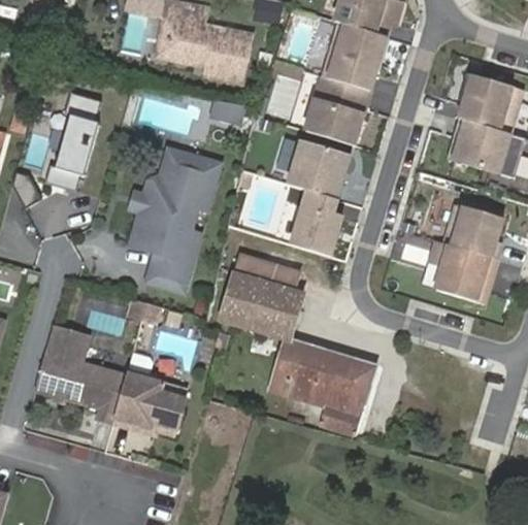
[(207,60),(206,66),(204,74),(241,81),(251,35),(203,25),(206,6),(177,0),(167,0),(163,19),(169,21),(165,46),(175,59),(175,60),(194,63),(199,59),(207,60)]
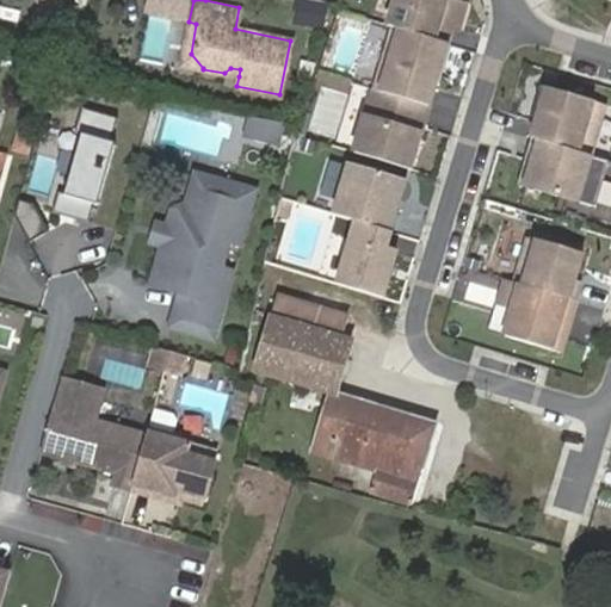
[(395,0),(389,23),(395,25),(448,41),(454,23),(460,25),(466,1),(461,0),(395,0)]
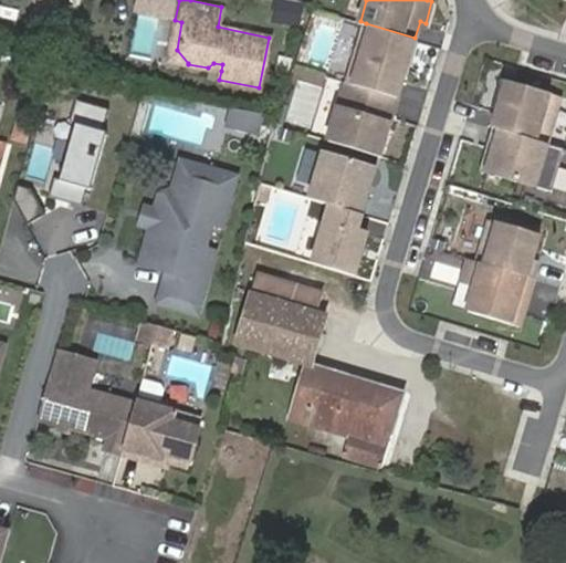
[(181,22),(175,20),(167,59),(188,63),(177,50),(181,22)]
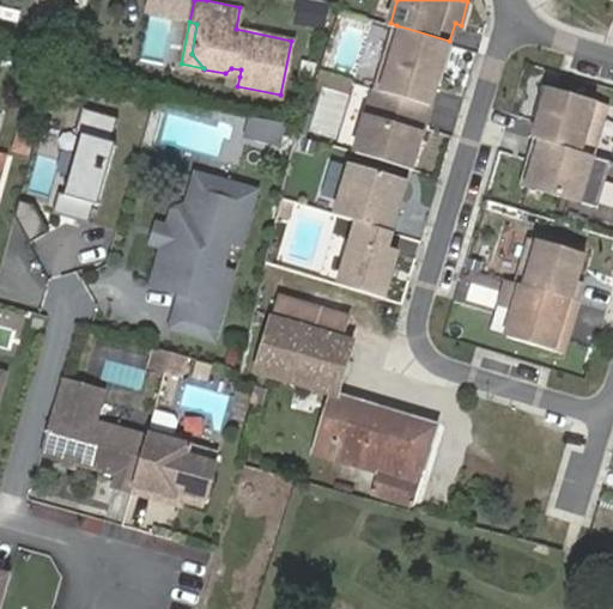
[(449,41),(396,25),(377,87),(431,104),(449,41)]
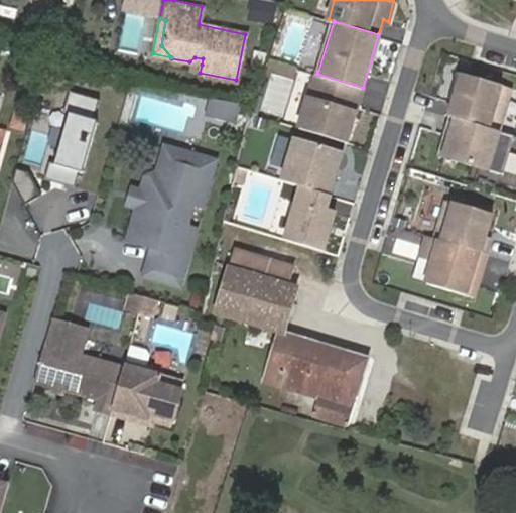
[(512,88),(462,73),(449,114),(500,129),(512,88)]
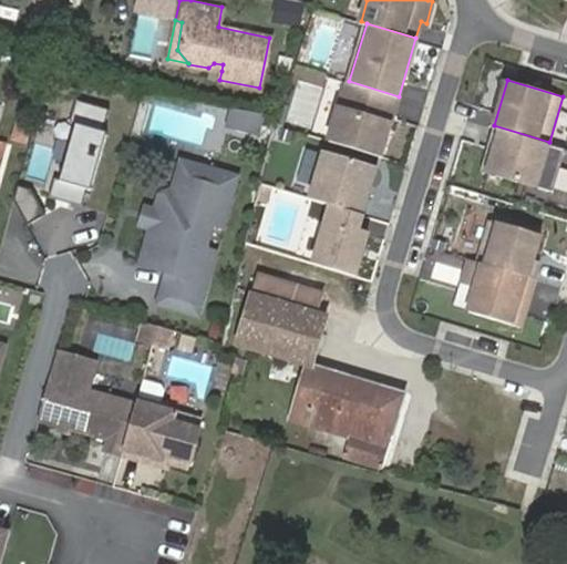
[(347,81),(330,140),(381,154),(399,96),(349,81),(347,81)]
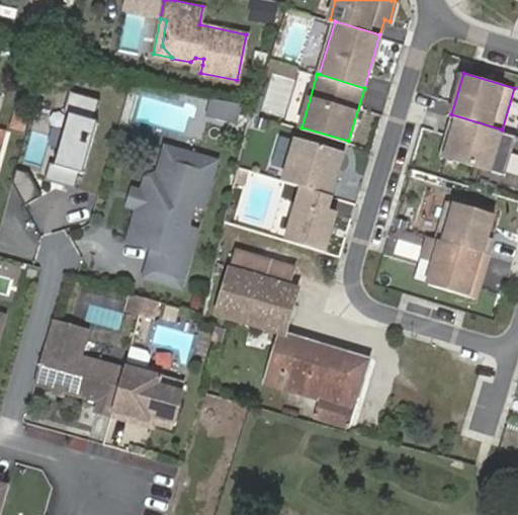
[(95,118),(101,98),(71,89),(65,111),(70,112),(56,162),(51,161),(47,178),(76,186),(81,171),(85,172),(99,119),(95,118)]
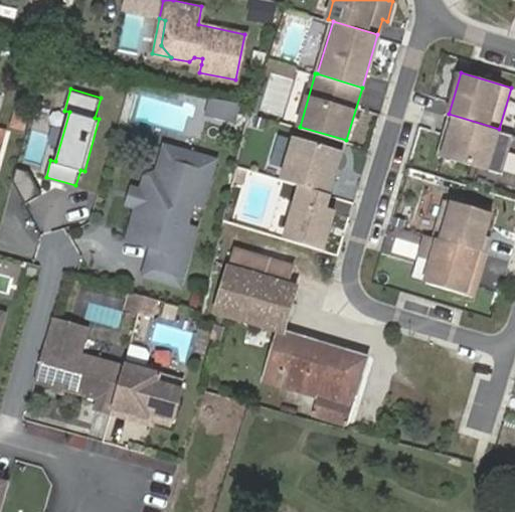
[(236,118),(239,101),(212,96),(209,113),(236,118)]
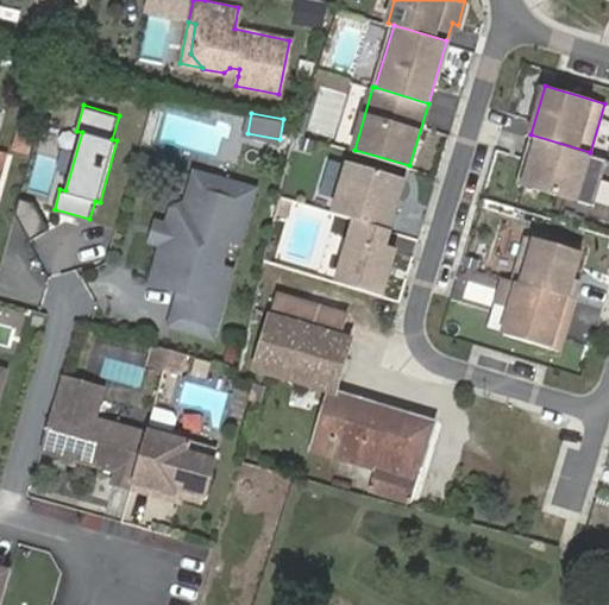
[(35,131),(20,126),(16,146),(30,150),(35,131)]
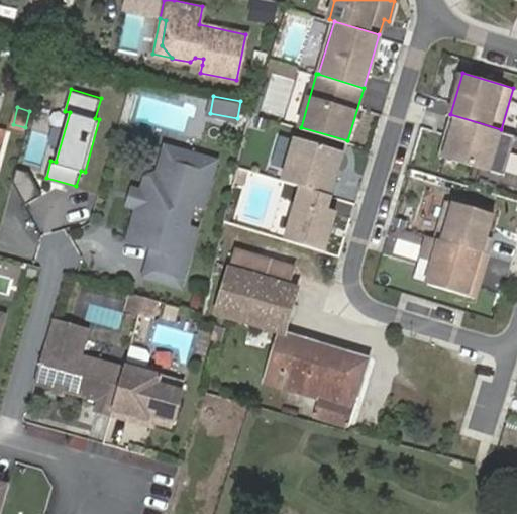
[(501,129),(450,114),(445,130),(452,132),(445,155),(505,173),(516,133),(501,129)]
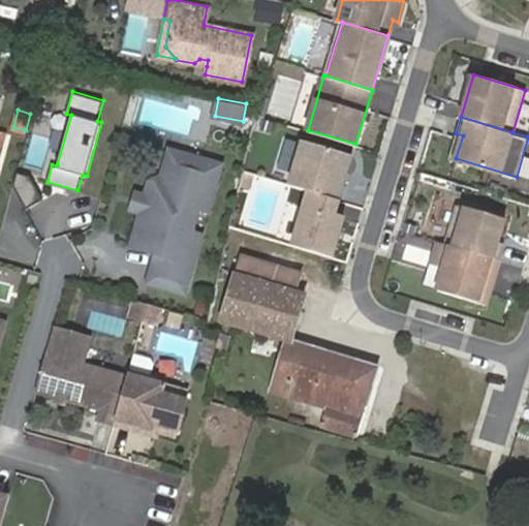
[(283,133),(270,178),(308,189),(339,198),(352,154),(283,133)]
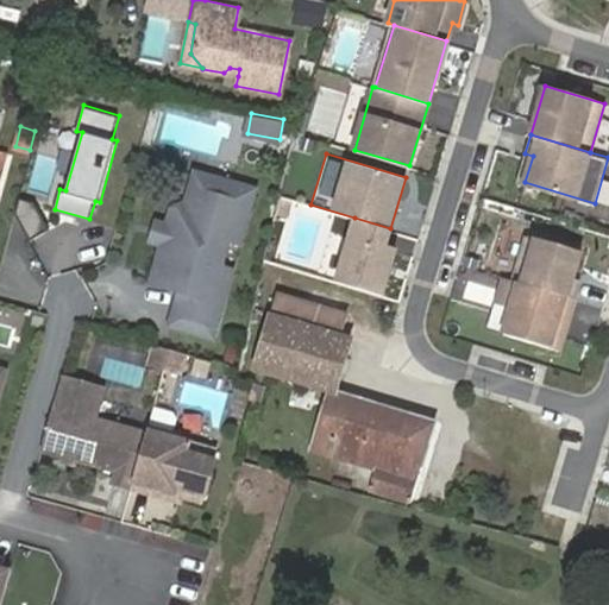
[(518,180),(525,182),(533,156),(525,153),(518,180)]
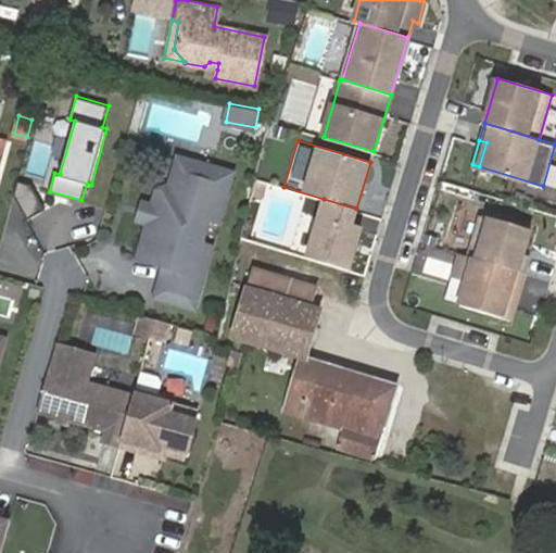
[(179,156),(171,187),(182,190),(186,176),(194,178),(200,162),(179,156)]
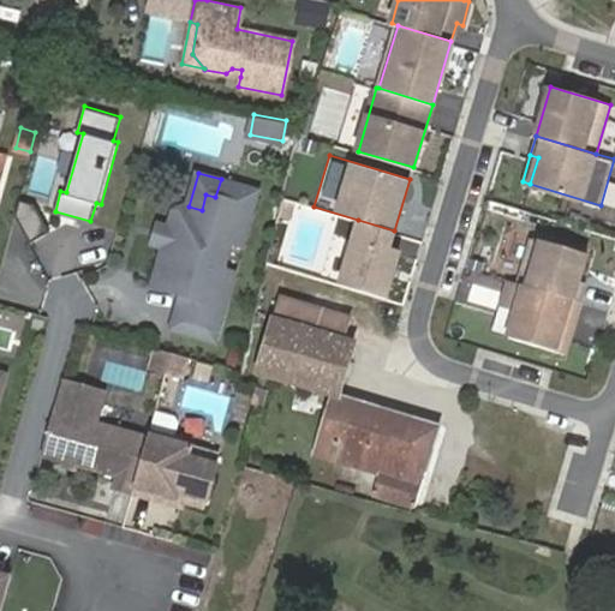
[(225,269),(233,240),(244,243),(260,190),(221,179),(215,197),(206,195),(202,210),(189,207),(185,205),(174,211),(171,226),(166,245),(154,285),(183,292),(173,325),(216,337),(237,271),(225,269)]
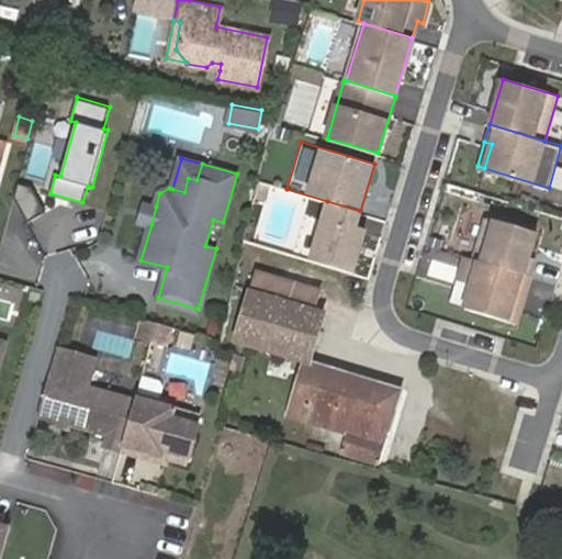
[(33,186),(19,181),(14,196),(27,221),(46,211),(33,186)]
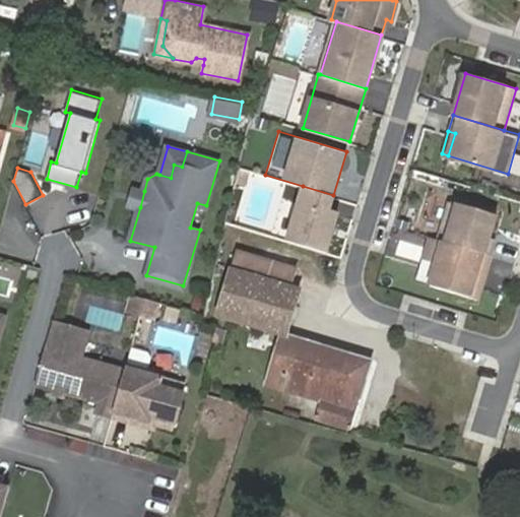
[(329,209),(333,195),(303,186),(286,240),(326,252),(338,212),(329,209)]
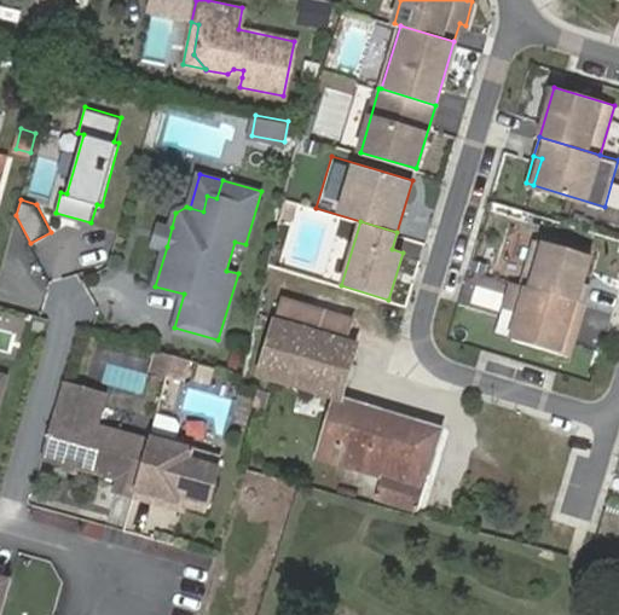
[(172,227),(160,225),(155,243),(167,247),(172,227)]
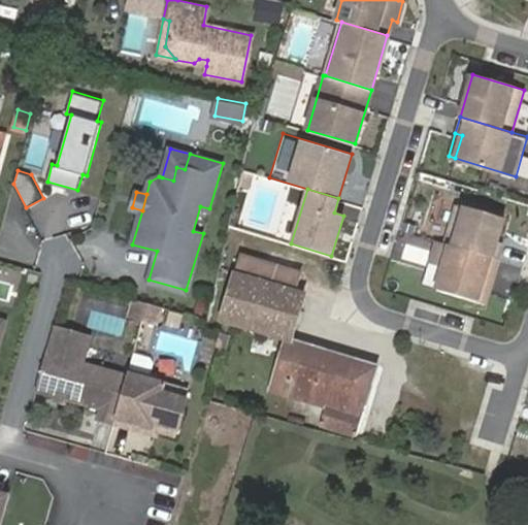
[(458,202),(447,242),(499,258),(504,240),(499,239),(505,217),(458,202)]
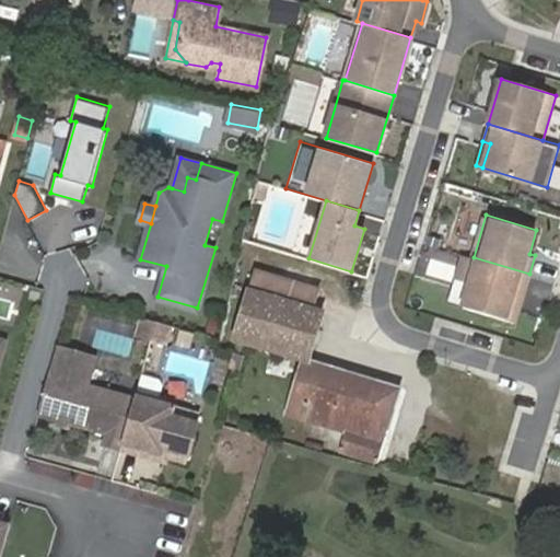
[(474,257),(466,255),(459,278),(471,281),(465,305),(515,321),(529,274),(474,257)]
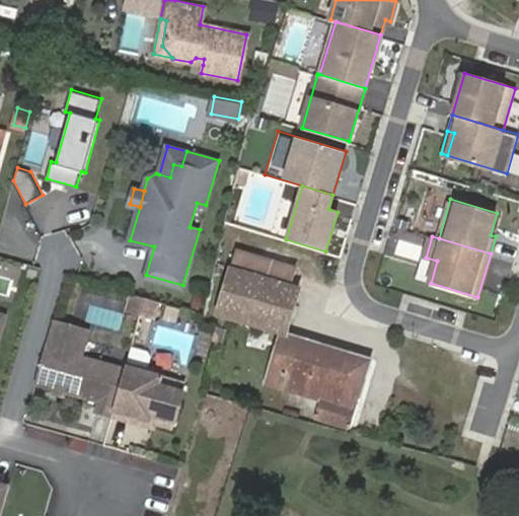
[(217,312),(280,332),(286,334),(299,288),(290,285),(295,268),(249,252),(236,248),(217,312)]
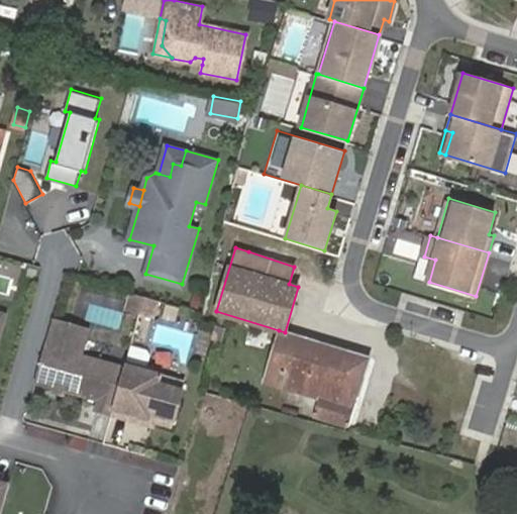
[(413,277),(429,282),(435,260),(424,257),(419,255),(413,277)]
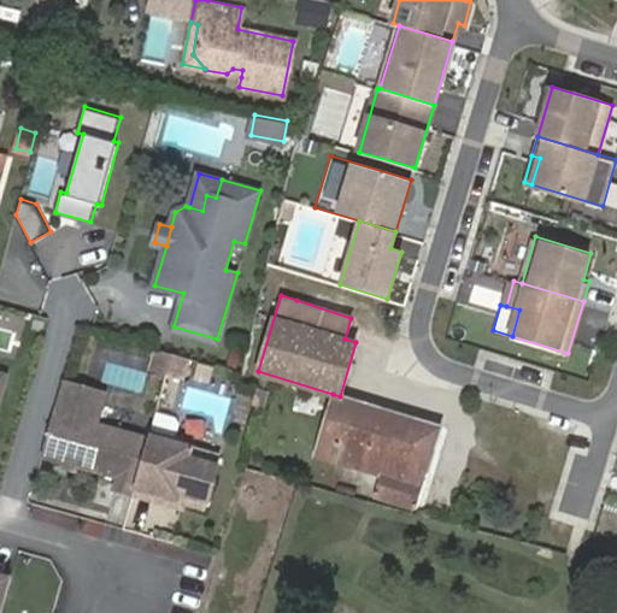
[(170,364),(174,352),(160,348),(157,361),(170,364)]
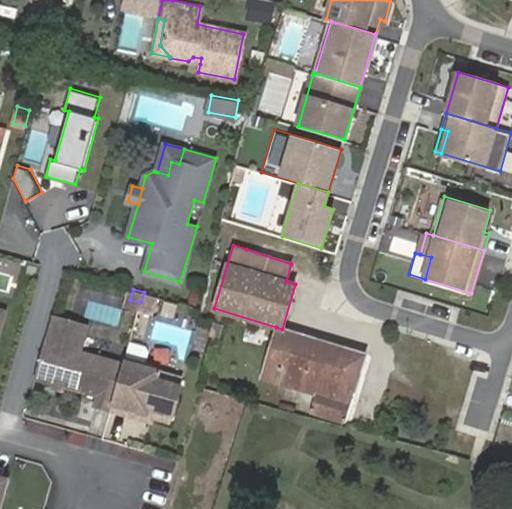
[(153,305),(156,295),(144,292),(141,302),(153,305)]
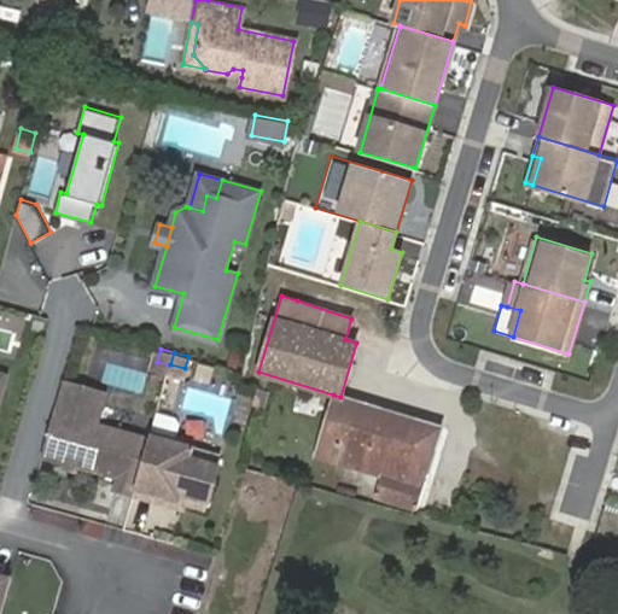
[(182,375),(185,368),(170,364),(169,369),(168,372),(182,375)]
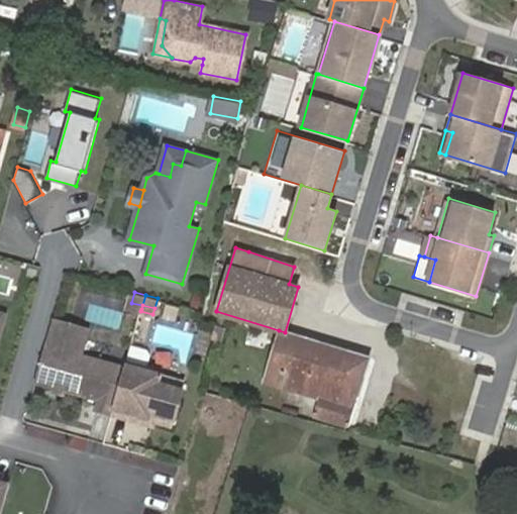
[(125,366),(82,353),(89,328),(54,318),(35,380),(57,386),(65,388),(100,398),(97,408),(128,417),(130,412),(154,418),(173,423),(184,382),(159,375),(157,370),(145,367),(141,370),(125,366)]
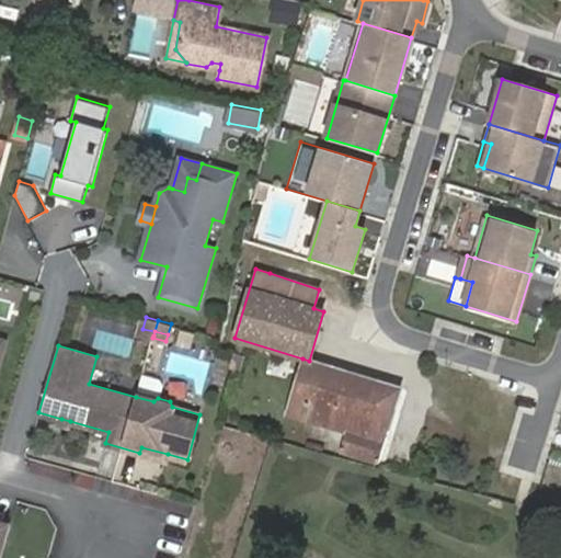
[(302,359),(298,371),(312,375),(316,363),(309,361),(302,359)]
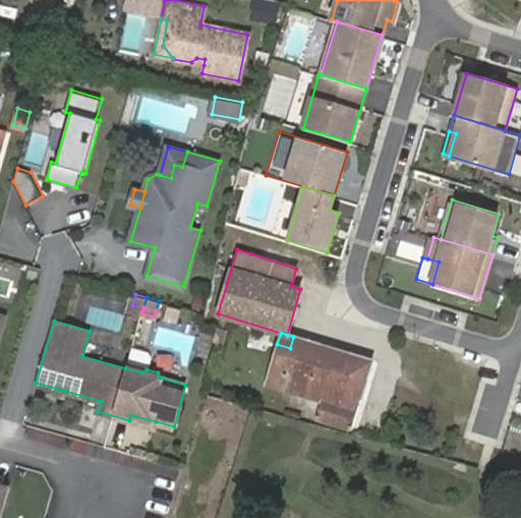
[(290,348),(277,344),(266,382),(324,400),(320,417),(350,426),(370,359),(293,337),(290,348)]
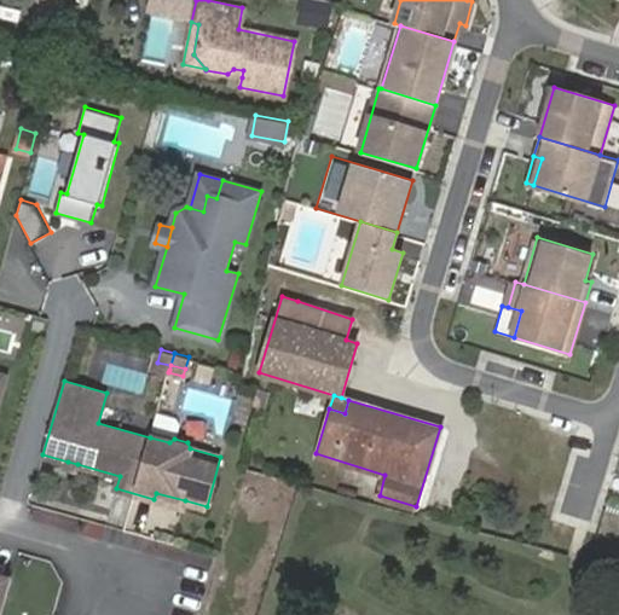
[(155,419),(150,437),(169,442),(174,439),(178,430),(174,425),(155,419)]
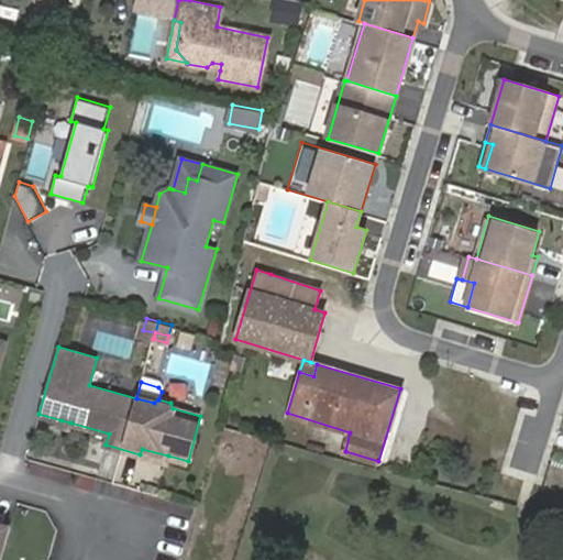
[(250,432),(231,427),(228,436),(247,442),(250,432)]
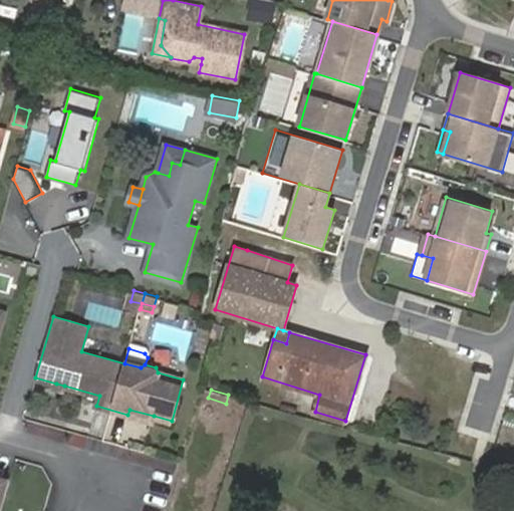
[(152,421),(154,416),(130,410),(127,415),(152,421)]
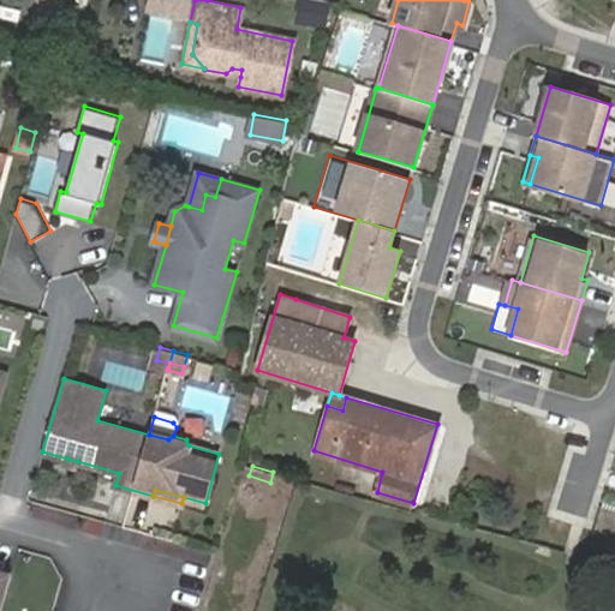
[(0,610),(11,574),(0,570),(0,610)]
